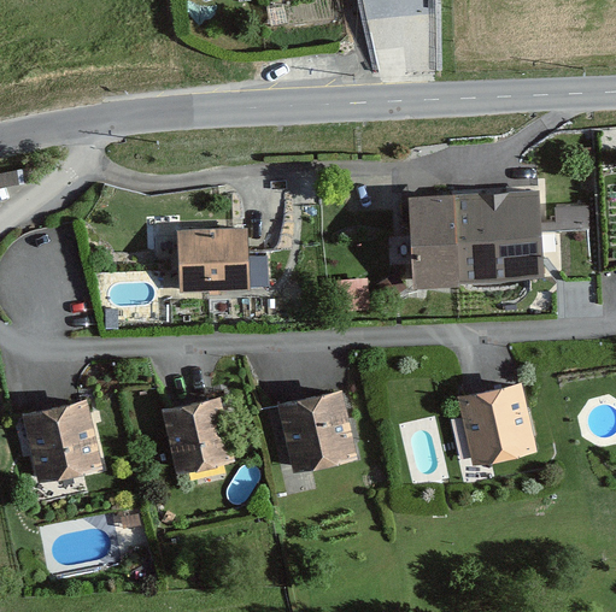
[(0,190),(29,184),(27,172),(0,177),(0,190)]
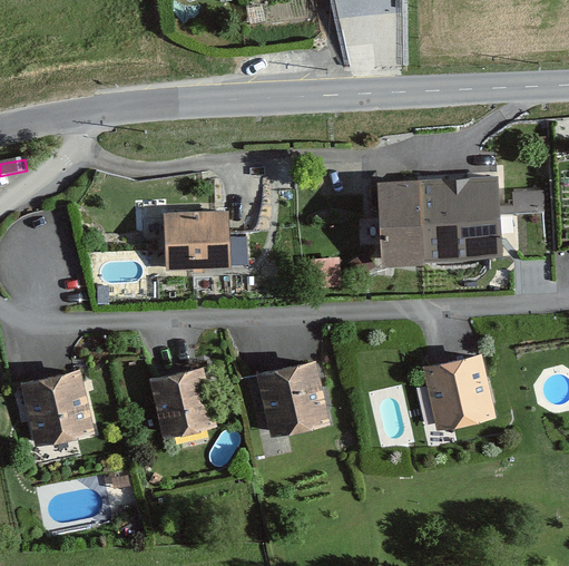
[(376,183),(381,267),(502,261),(498,176),(376,183)]
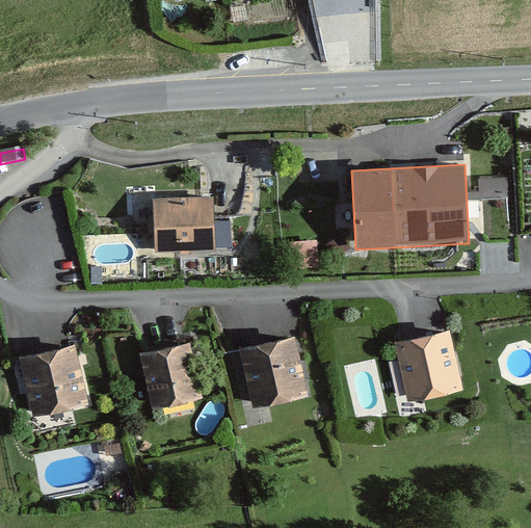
[(510,178),(480,179),(481,198),(510,196),(510,178)]
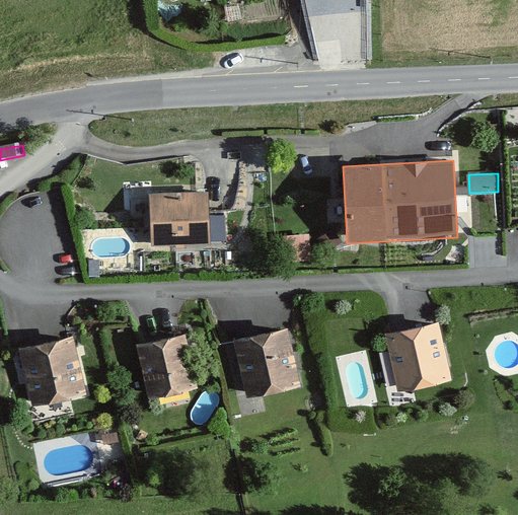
[(150,249),(210,247),(210,244),(208,218),(207,193),(148,196),(150,249)]
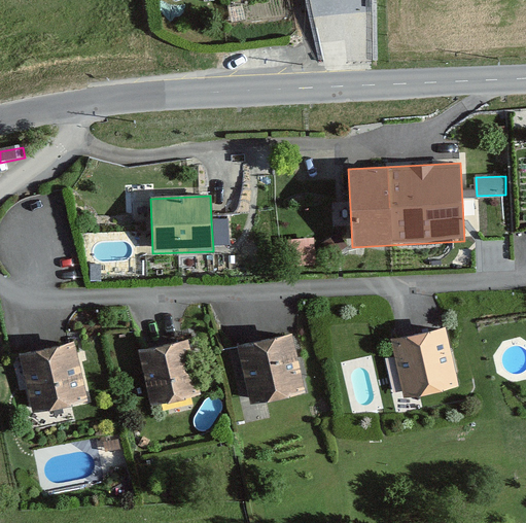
[(211,221),(213,248),(229,247),(228,220),(211,221)]
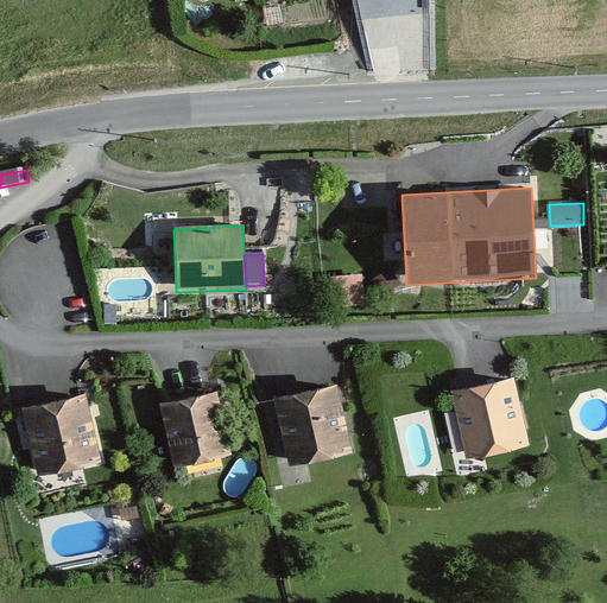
[(448,389),(462,459),(523,448),(509,378),(448,389)]
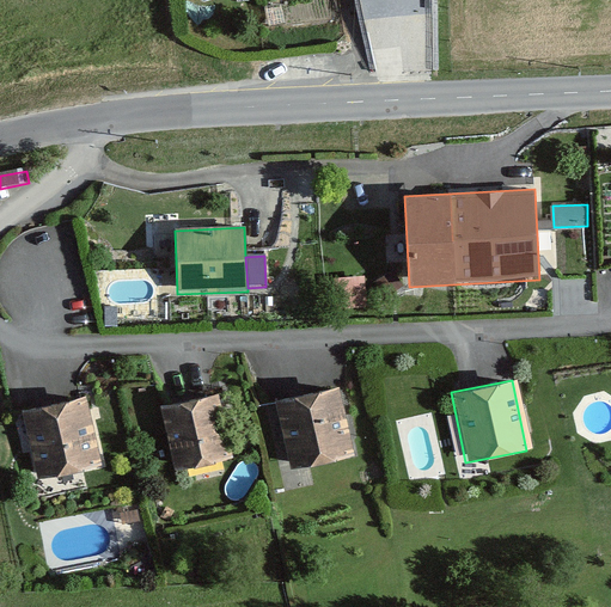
[(274,403),(291,471),(355,455),(338,387),(274,403)]
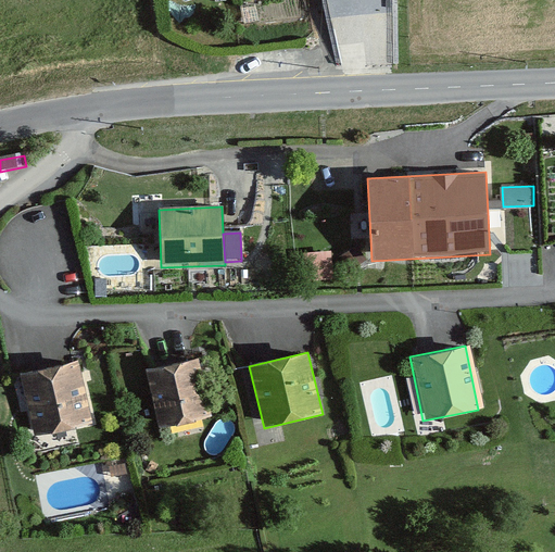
[(146,369),(158,430),(212,418),(199,359),(146,369)]
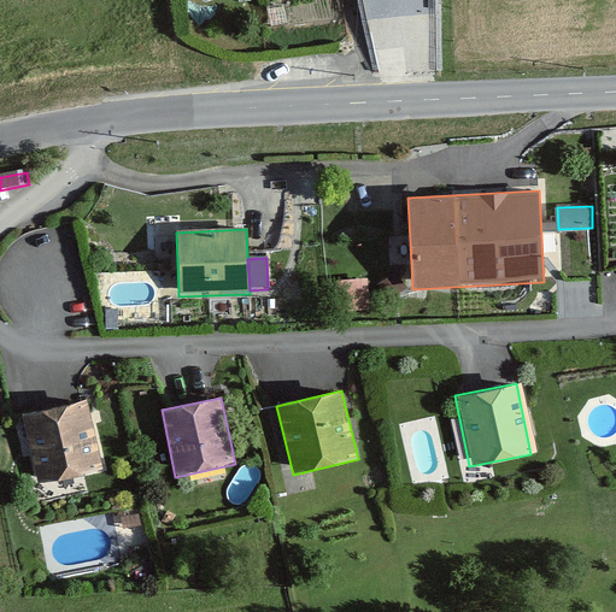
[(22,415),(37,486),(103,471),(87,401),(22,415)]
